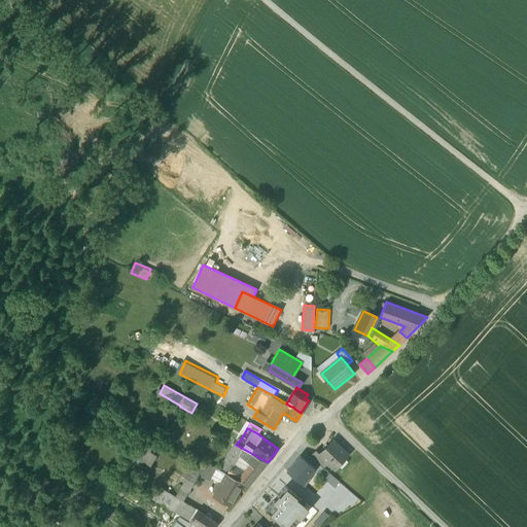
[(155,442),(143,434),(132,455),(131,455),(128,459),(140,466),(143,461),(151,466),(157,456),(149,452),(155,442)]
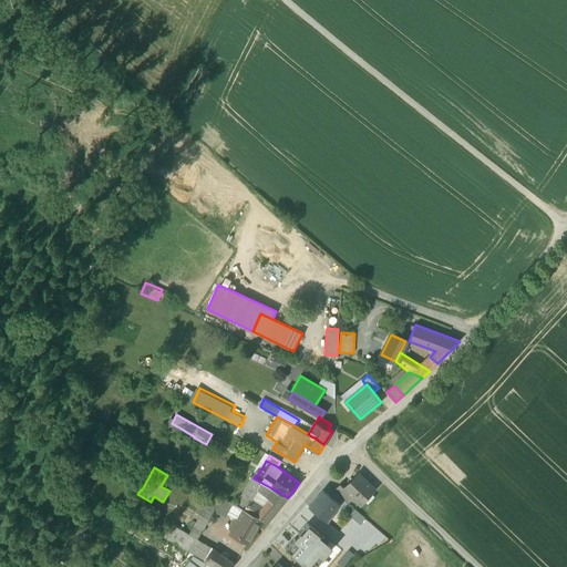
[(375,490),(359,474),(354,478),(354,481),(352,484),(349,484),(348,484),(346,487),(354,496),(353,497),(361,504),(364,500),(364,496),(368,494),(371,494),(371,493),(375,490)]
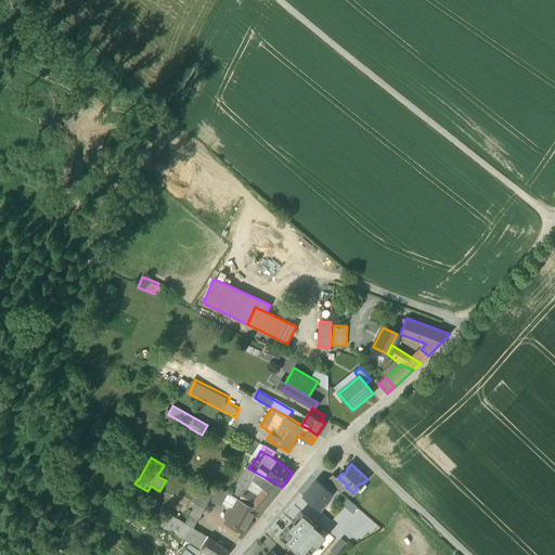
[(257,508),(262,512),(282,487),(248,468),(234,495),(239,499),(250,504),(257,508)]
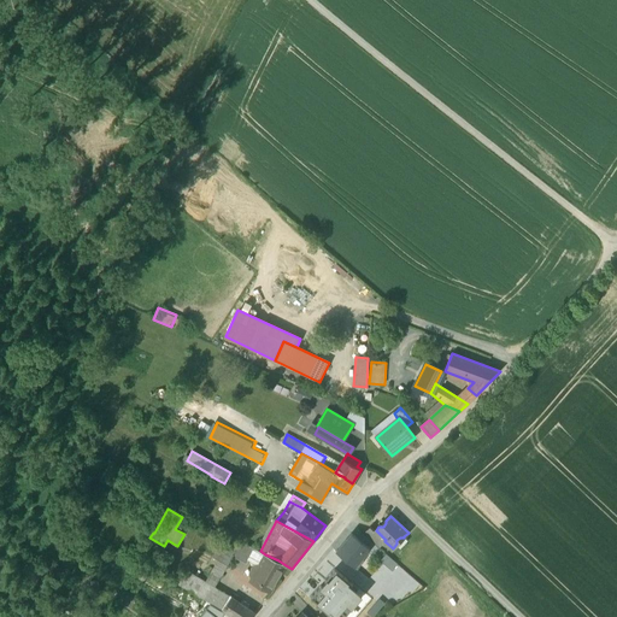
[(206,526),(203,536),(213,540),(217,529),(206,526)]
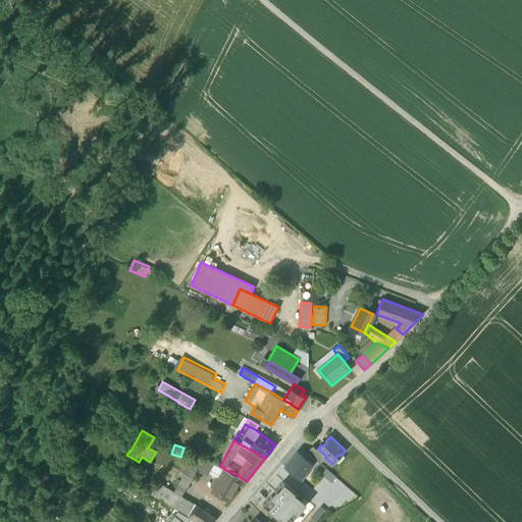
[(318,449),(314,446),(309,451),(321,462),(325,458),(326,457),(318,449)]
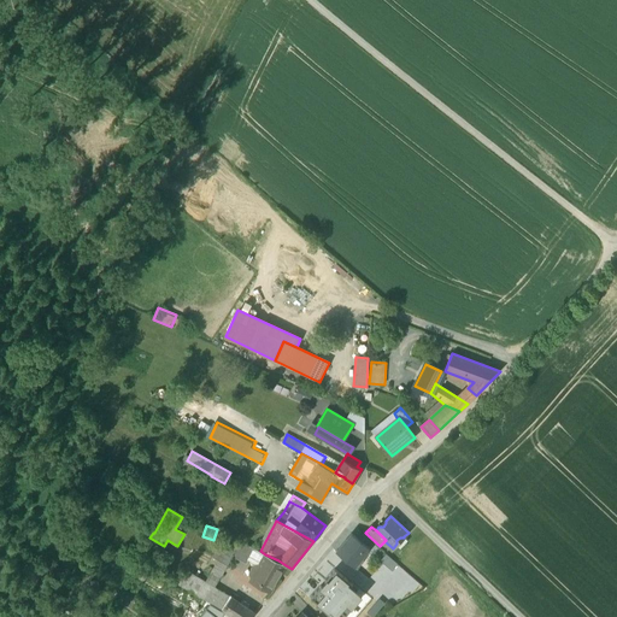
[(370,548),(352,533),(336,551),(356,566),(356,565),(370,548)]
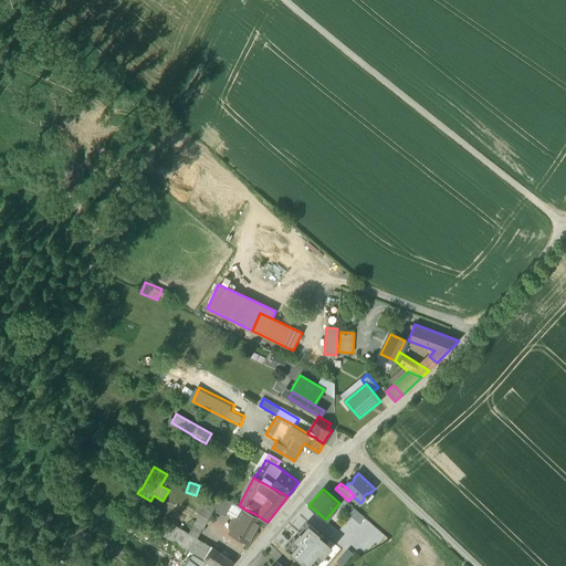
[(217,503),(203,495),(195,511),(199,513),(208,519),(212,511),(217,503)]
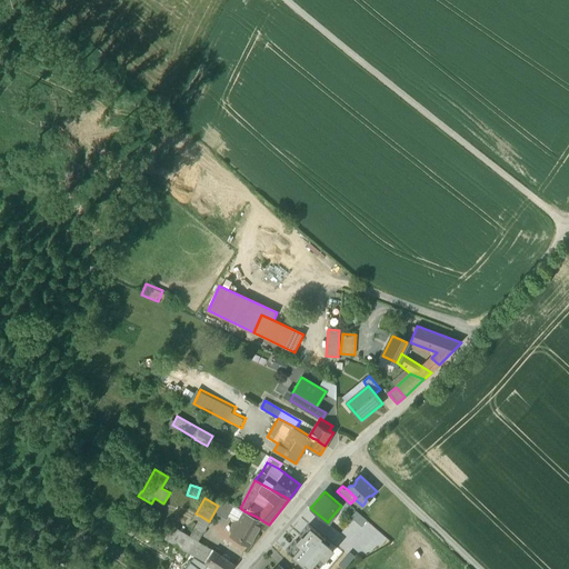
[(235,506),(221,499),(218,506),(213,513),(227,520),(230,515),(235,506)]
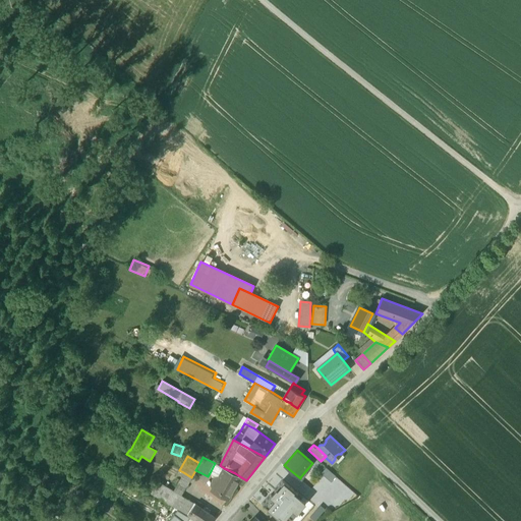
[(220,465),(215,463),(211,471),(220,475),(224,468),(220,465)]
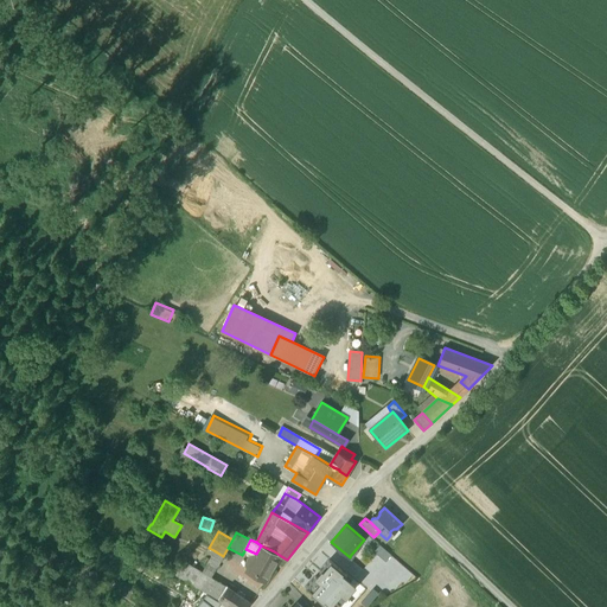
[(274,551),(261,545),(256,554),(254,557),(250,557),(246,563),(248,568),(247,569),(267,580),(281,556),(274,551)]
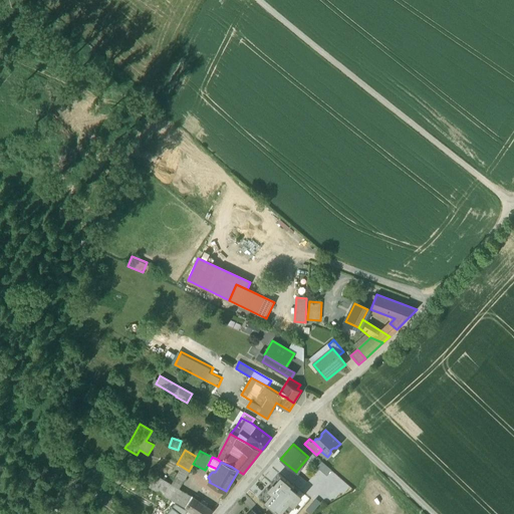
[(331,470),(322,462),(318,466),(319,467),(327,474),(331,470)]
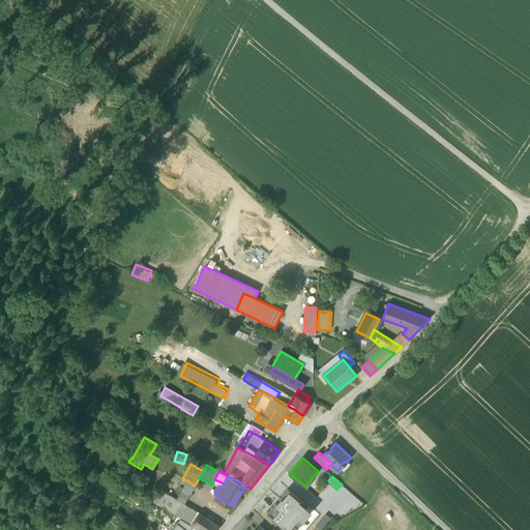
[(152,501),(170,511),(176,500),(184,504),(195,486),(186,480),(176,498),(159,488),(152,501)]
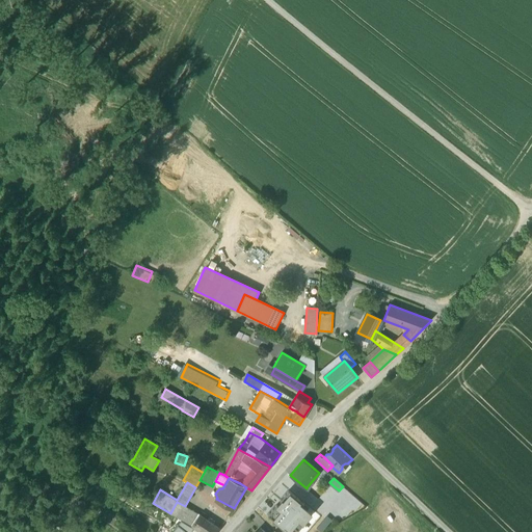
[(330,483),(322,495),(318,491),(315,495),(317,496),(321,500),(326,505),(339,490),(330,483)]
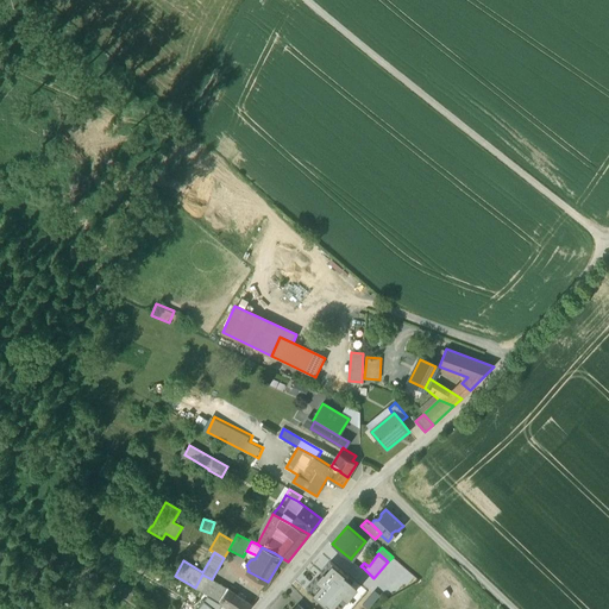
[(360,566),(351,558),(351,559),(346,565),(347,565),(357,573),(363,567),(360,566)]
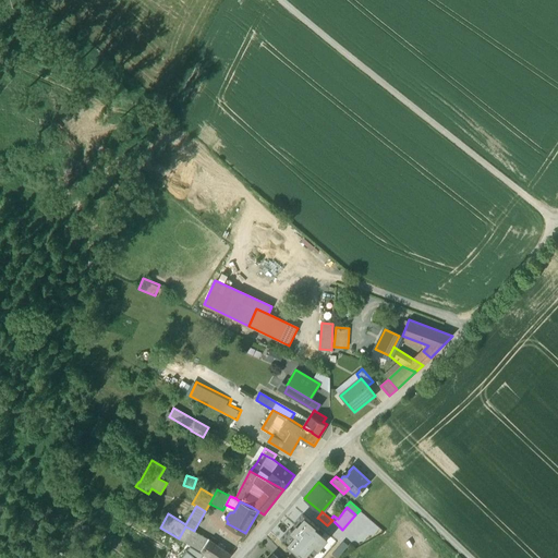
[(303,514),(281,540),(296,554),(299,550),(307,557),(310,557),(327,540),(317,531),(318,529),(303,514)]
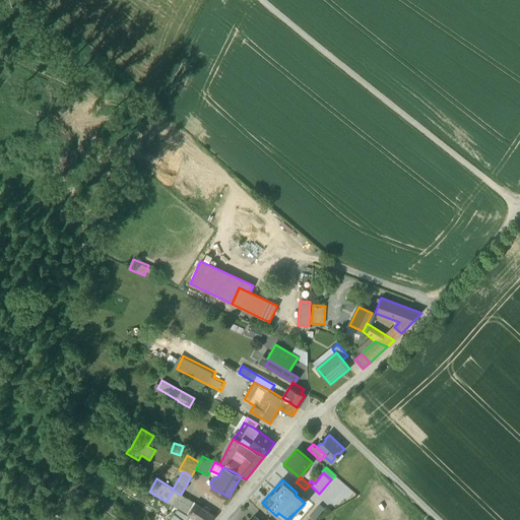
[(116,488),(122,492),(127,484),(120,480),(116,488)]
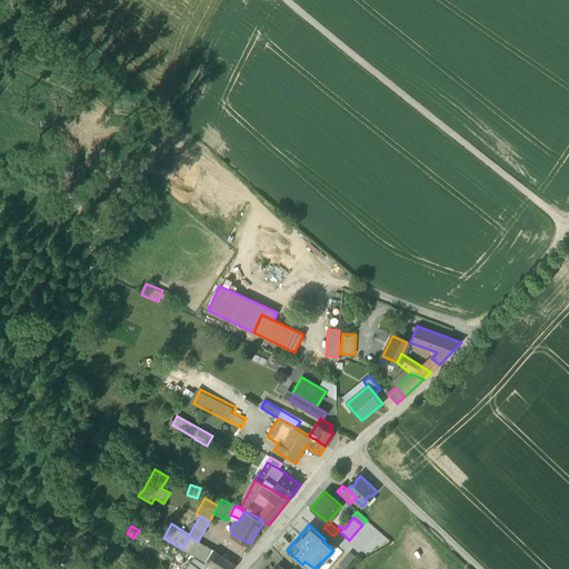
[(339,530),(333,536),(335,537),(339,540),(343,535),(339,530)]
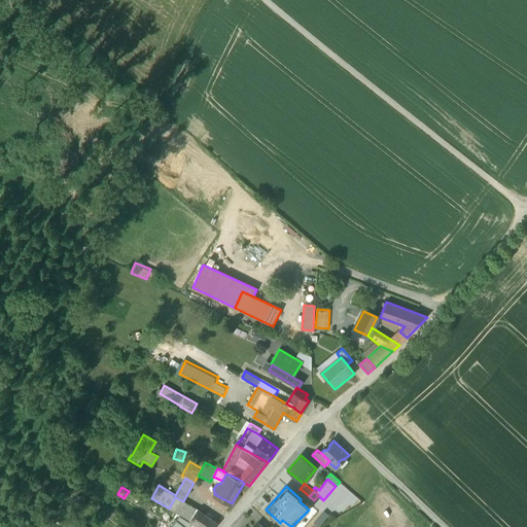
[(353,494),(348,501),(359,511),(364,503),(353,494)]
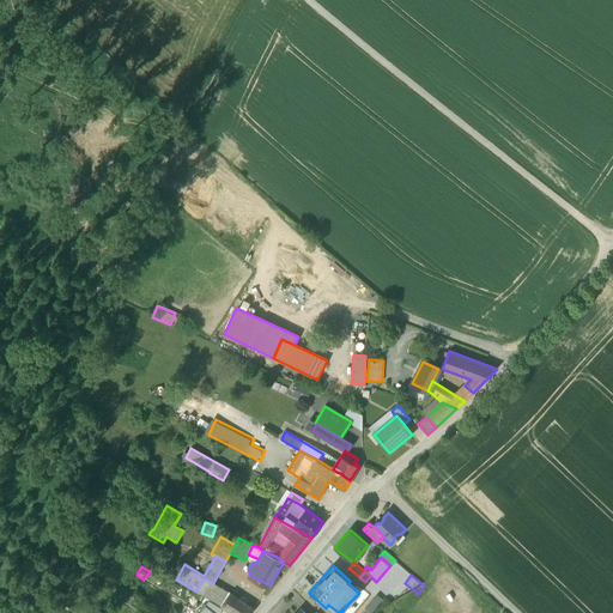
[(213,583),(204,578),(196,592),(220,606),(230,593),(213,583)]
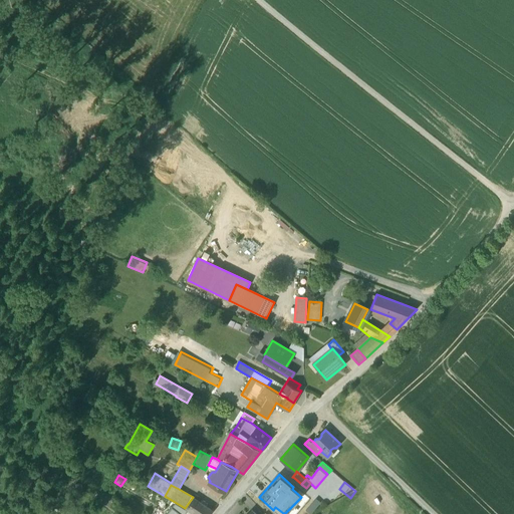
[(202,504),(193,497),(185,508),(194,513),(210,513),(213,511),(206,506),(207,504),(203,502),(202,504)]
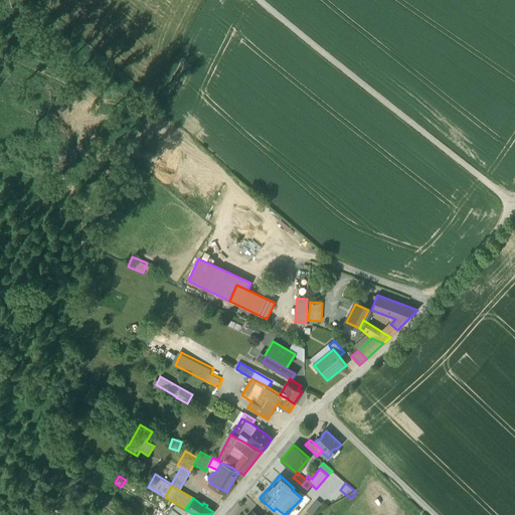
[(185,514),(188,512),(176,505),(169,513),(170,514),(185,514)]
